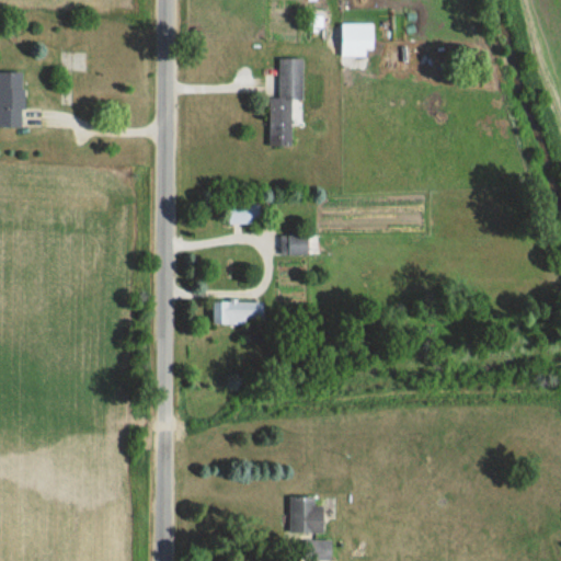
[(367,49),(376,49),(376,23),(343,23),(343,56),(367,56),(367,49)]
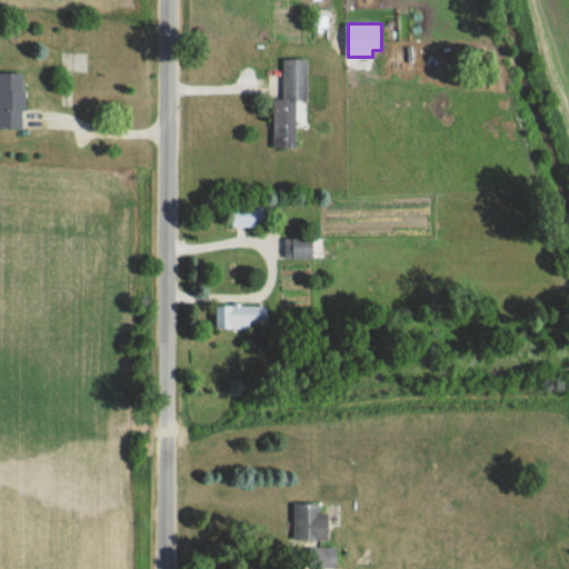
[(308,101),(308,58),(283,58),(283,99),(273,99),(272,147),(297,147),(297,101),(308,101)]
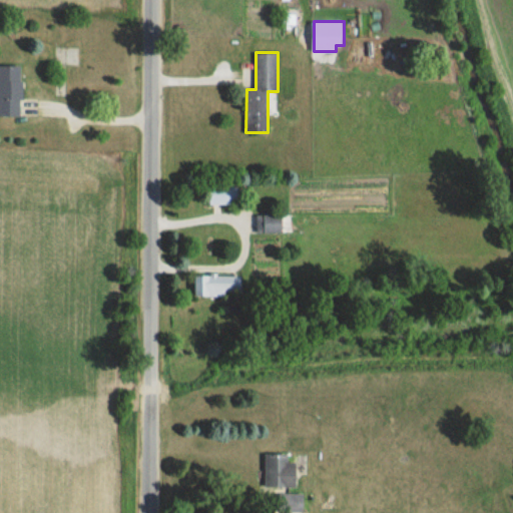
[(0,115),(22,116),(22,65),(0,65),(0,115)]
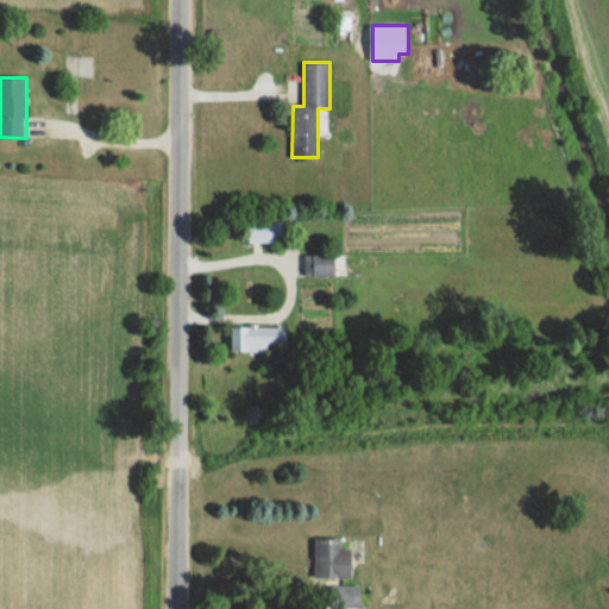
[(282,221),(249,221),(249,242),(282,242),(282,221)]
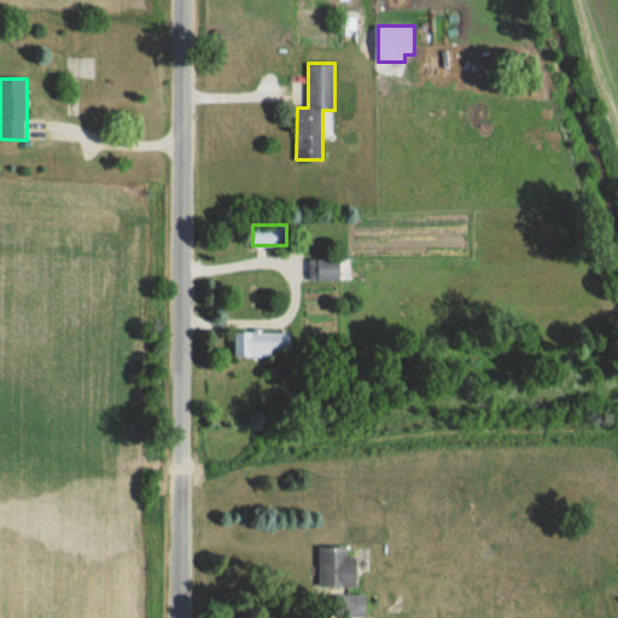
[(339,258),(315,258),(315,272),(309,272),(309,279),(339,279),(339,258)]
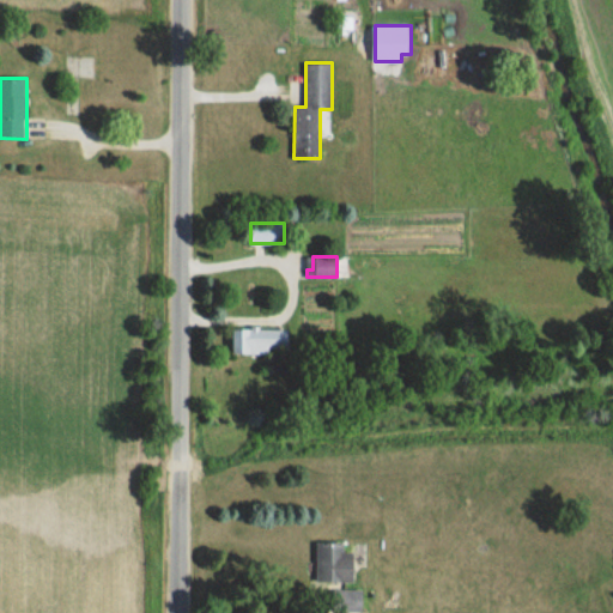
[(281,327),(234,327),(234,352),(281,352),(281,327)]
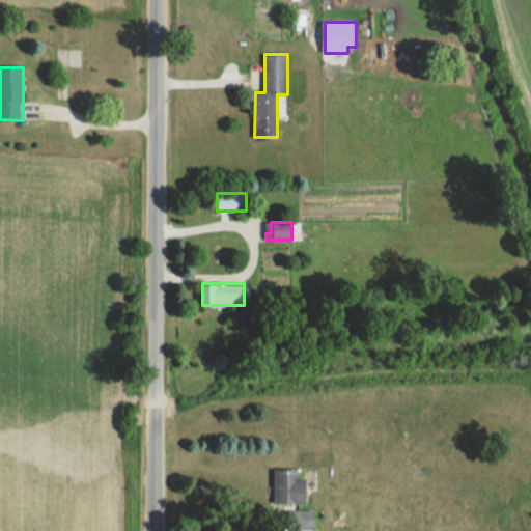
[(275,467),(300,467),(300,476),(307,476),(307,502),(275,502),(275,467)]
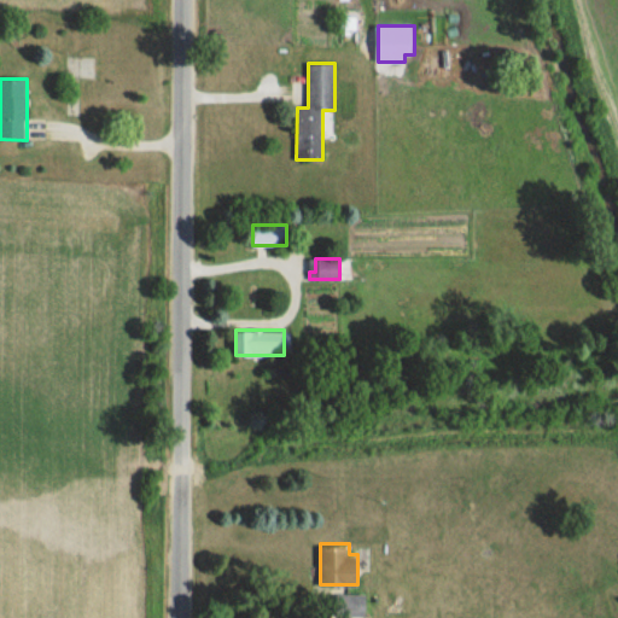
All buildings are outlined.
